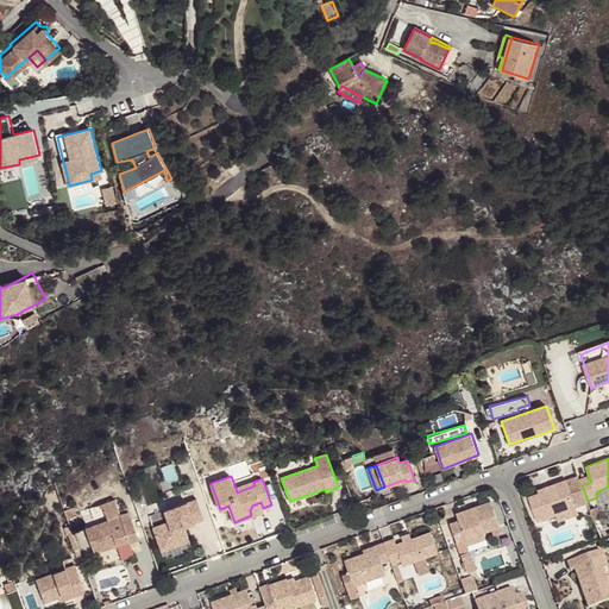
[(581,479),(579,476),(550,487),(551,489),(539,493),(529,496),(538,521),(557,514),(577,508),(589,504),(588,501),(582,485),(581,479)]
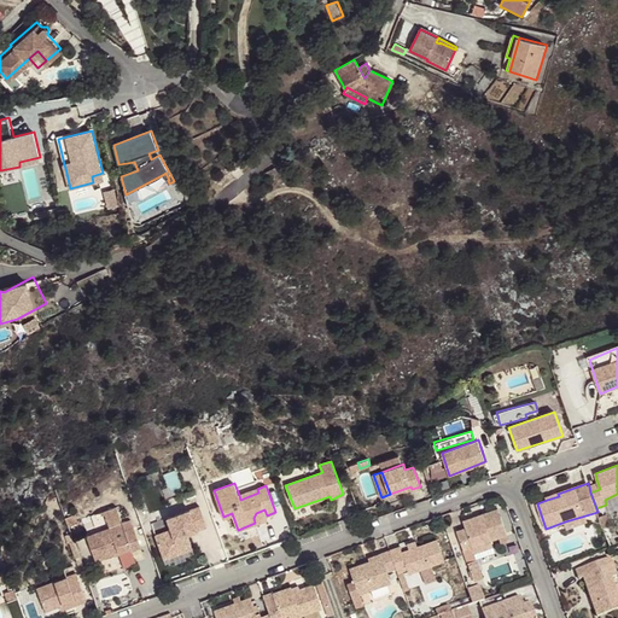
[(600,489),(598,483),(589,487),(590,493),(600,489)]
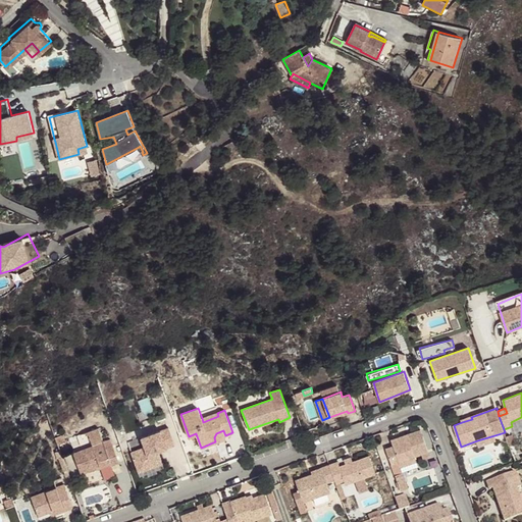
[(217,413),(202,418),(203,422),(218,416),(217,413)]
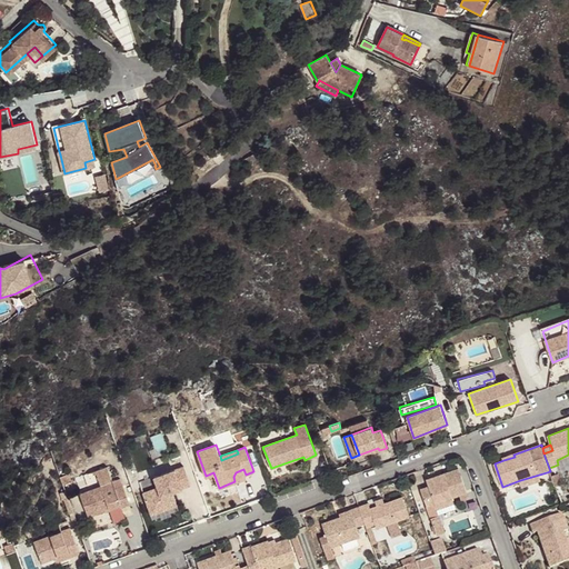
[(191,485),(185,466),(155,476),(158,487),(143,492),(149,510),(176,500),(172,491),(172,490),(168,492),(166,487),(178,482),(180,489),(191,485)]
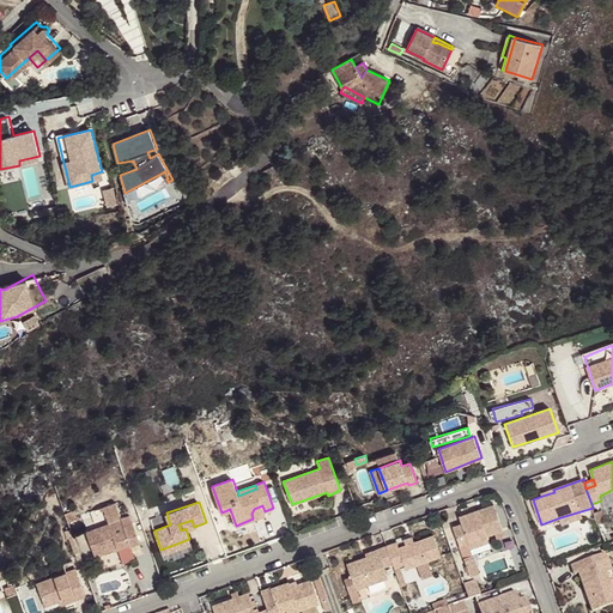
[(503,529),(493,504),(460,516),(462,523),(453,527),(460,545),(468,542),(486,535),(503,529)]
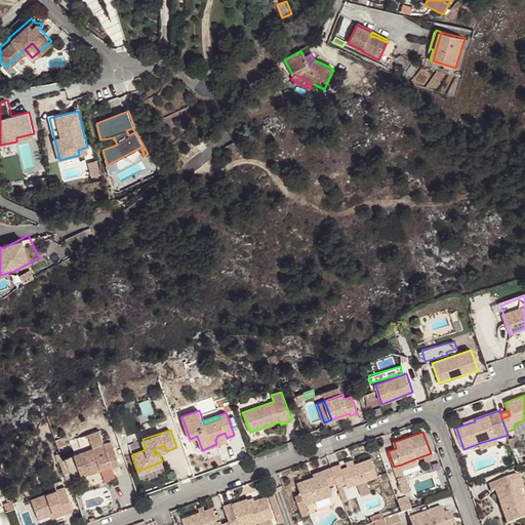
[(227,438),(225,433),(217,436),(215,440),(216,444),(228,441),(227,439),(227,438)]
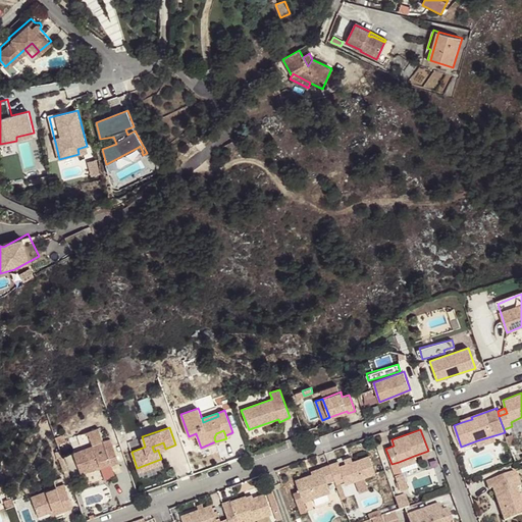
[(128,451),(123,434),(117,436),(123,452),(128,451)]
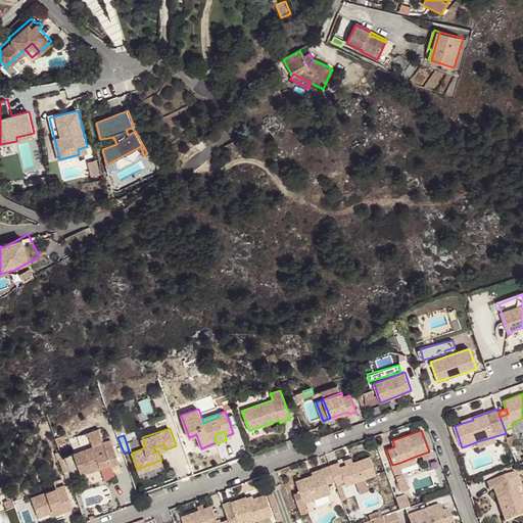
[(495,436),(478,441),(480,446),(496,441),(495,436)]
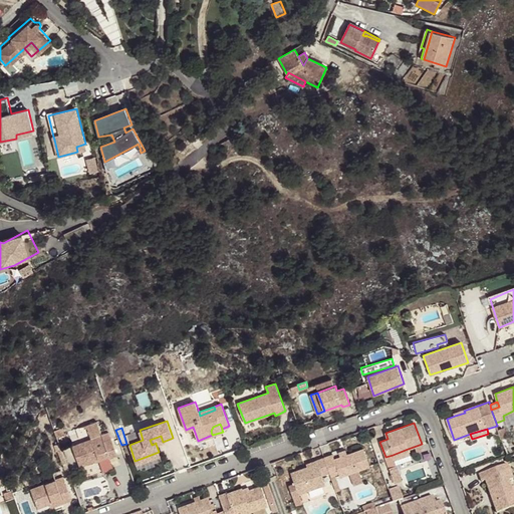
[(143,440),(140,430),(126,435),(130,445),(143,440)]
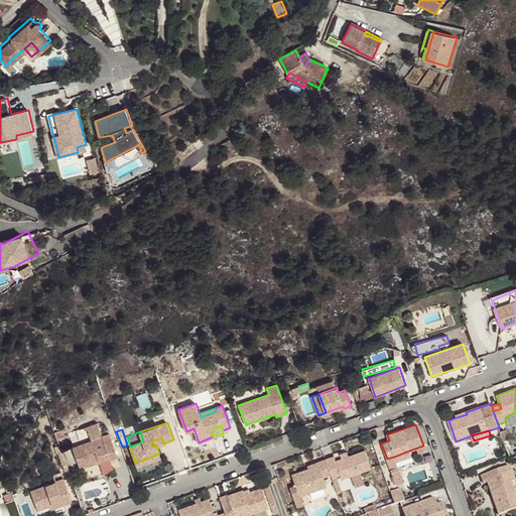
[(112,440),(110,433),(102,436),(105,442),(112,440)]
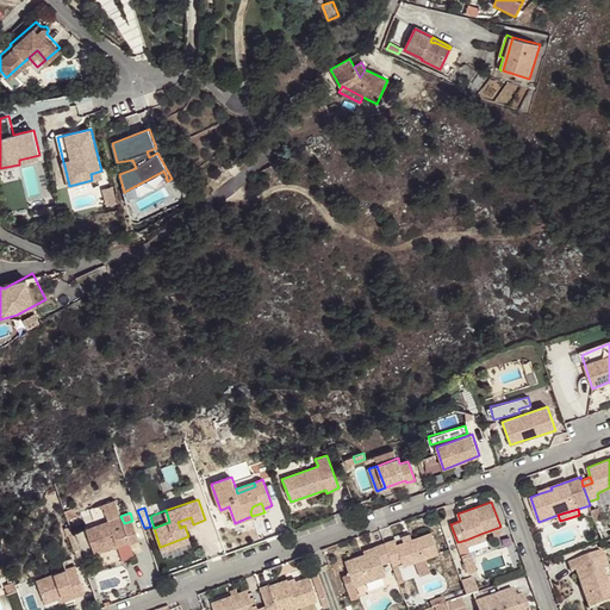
[(132,521),(124,523),(120,516),(86,529),(95,553),(130,541),(131,543),(139,541),(132,521)]
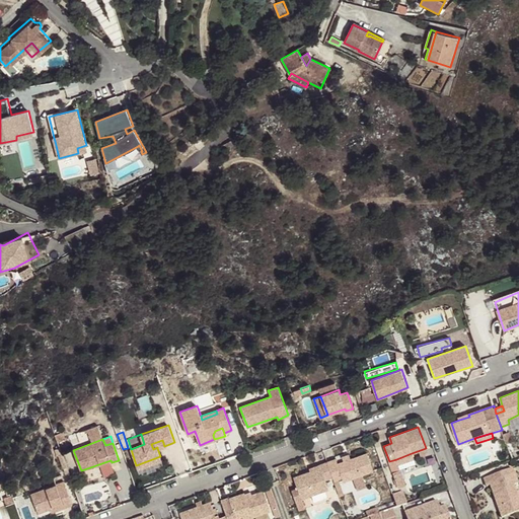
[(164,446),(162,440),(151,444),(153,449),(157,447),(157,448),(164,446)]
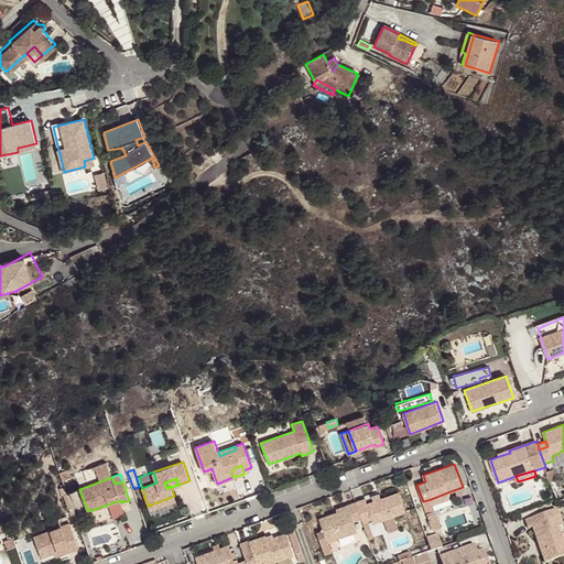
[(405,511),(399,491),(381,498),(373,501),(367,503),(366,498),(356,501),(362,521),(362,522),(372,519),(373,522),(405,511)]
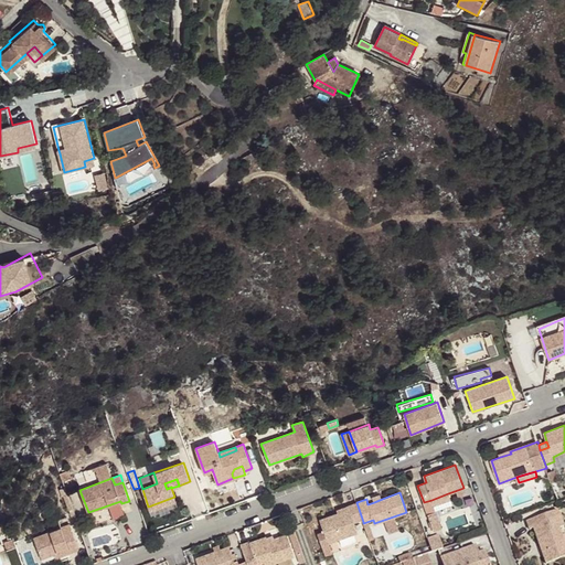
[(450,499),(448,493),(432,500),(434,505),(450,499)]
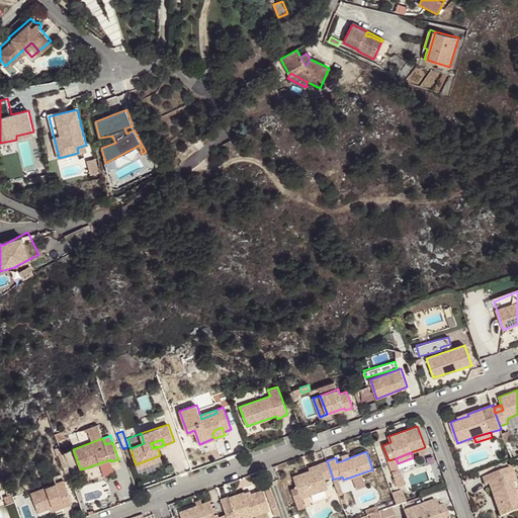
[(67,466),(62,453),(59,453),(63,467),(67,466)]
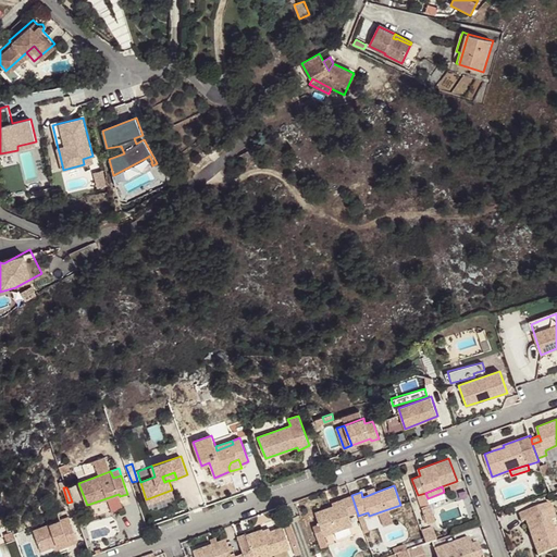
[(172,490),(146,499),(148,504),(174,495),(172,490)]
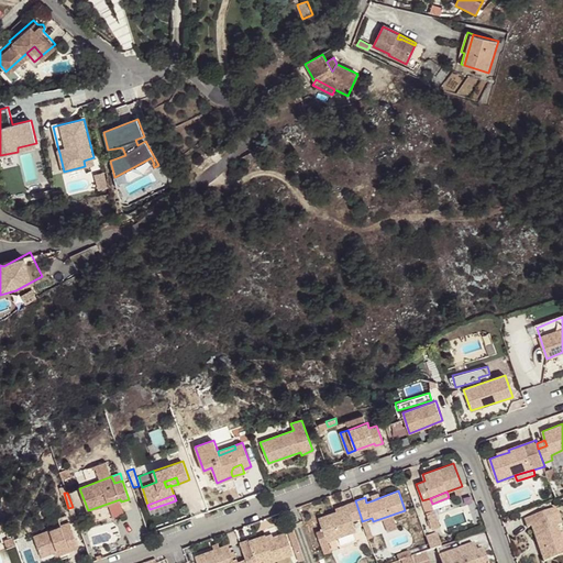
[(355,500),(346,504),(348,507),(337,511),(319,517),(323,529),(316,532),(323,553),(331,551),(327,541),(356,530),(354,523),(357,522),(362,520),(355,500)]
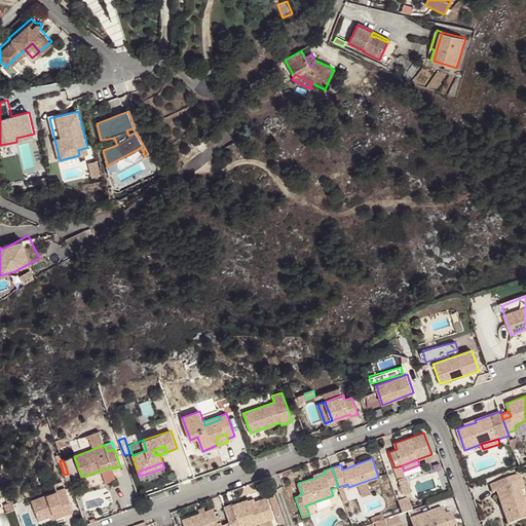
[(525,490),(520,475),(490,485),(493,493),(497,492),(509,525),(525,518),(525,505),(521,492),(525,490)]
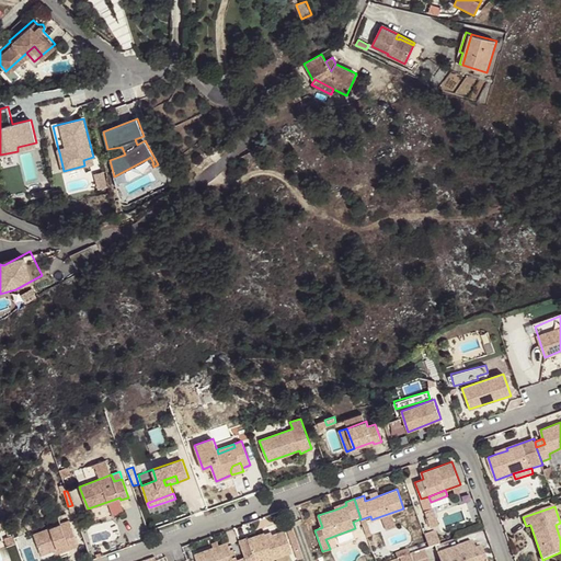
[(438,524),(433,507),(425,510),(431,527),(438,524)]
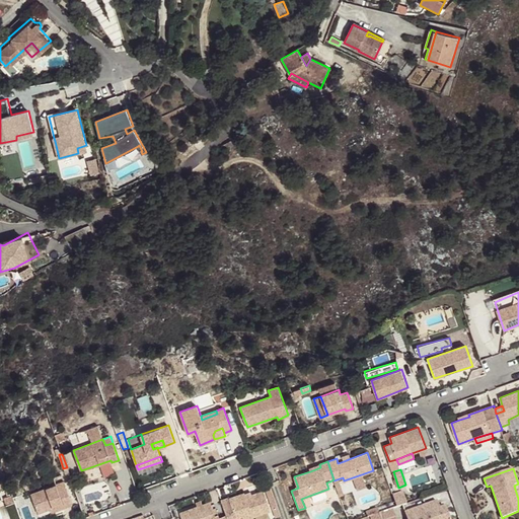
[(65,484),(57,487),(57,485),(56,484),(30,493),(38,513),(39,513),(49,509),(63,504),(65,508),(72,505),(65,484)]
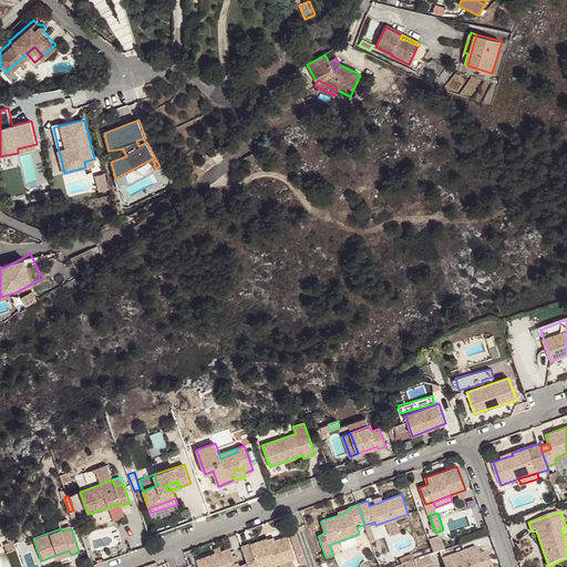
[(153,544),(150,536),(143,538),(146,546),(153,544)]
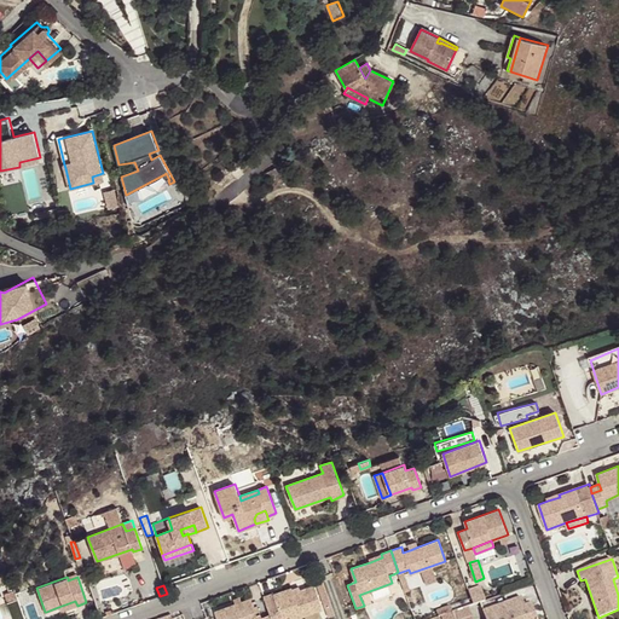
[(300,590),(293,593),(293,589),(291,588),(273,594),(264,596),(264,597),(271,618),(282,618),(289,615),(301,612),(302,615),(323,608),(314,585),(300,590)]
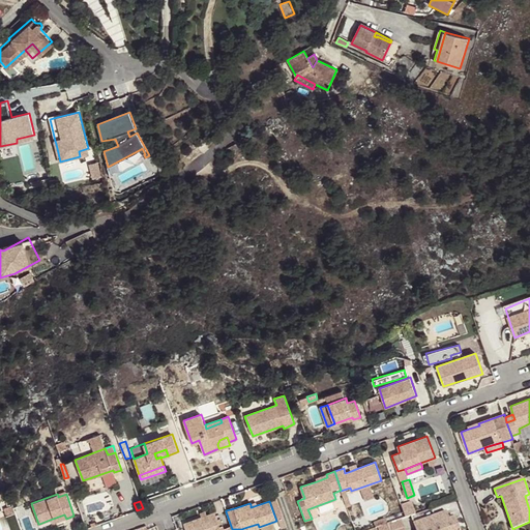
[(401,505),(405,517),(416,513),(412,501),(401,505)]
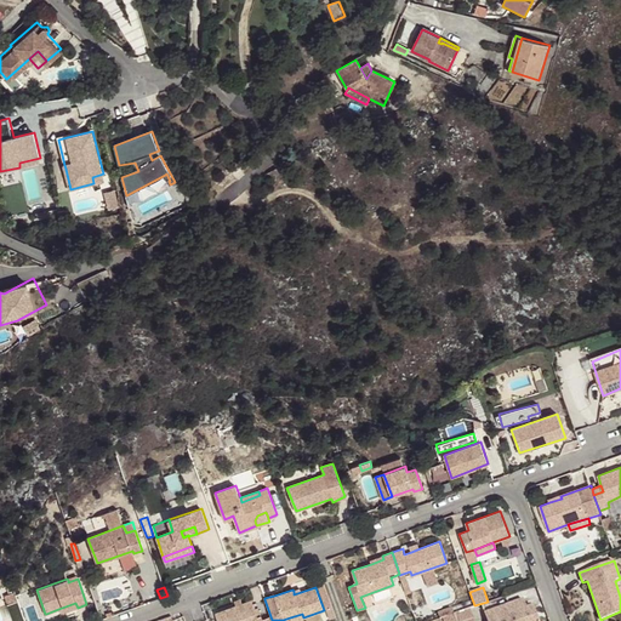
[(254,604),(251,600),(215,613),(217,620),(272,620),(265,599),(254,604)]
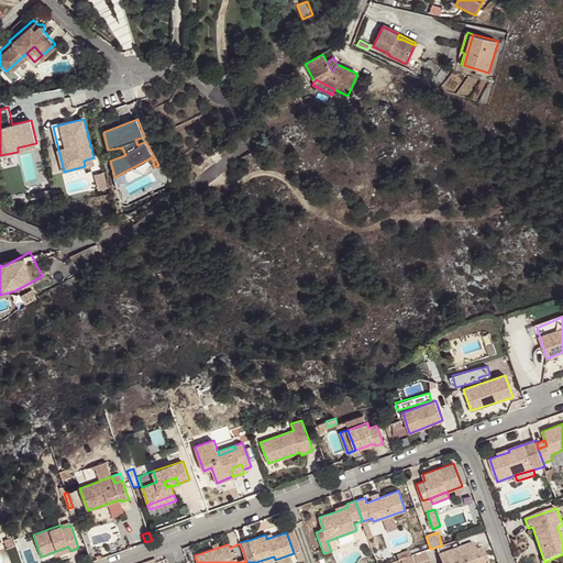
[(488,562),(484,550),(478,551),(475,543),(440,556),(442,562),(488,562)]
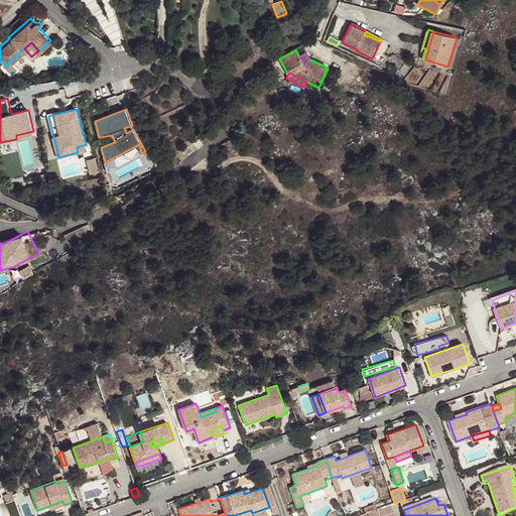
[(62,501),(48,506),(50,509),(65,505),(62,501)]
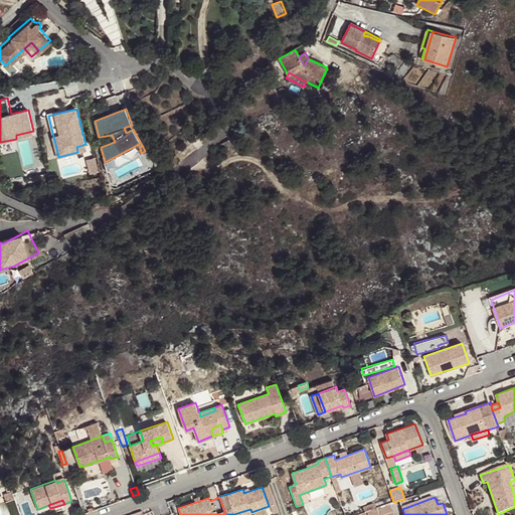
[(394,514),(391,504),(376,508),(374,504),(364,507),(366,514),(394,514)]
